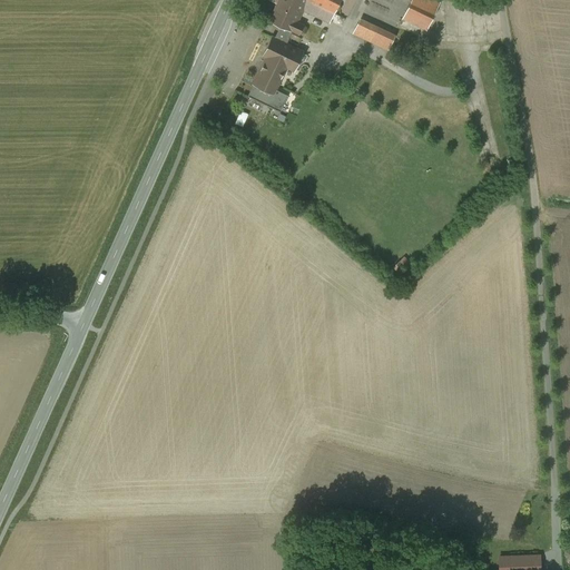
[(273,0),(273,1),(269,9),(272,9),(267,18),(282,26),(291,30),(297,33),(302,25),(295,21),(302,8),(330,21),(338,0),(273,0)]
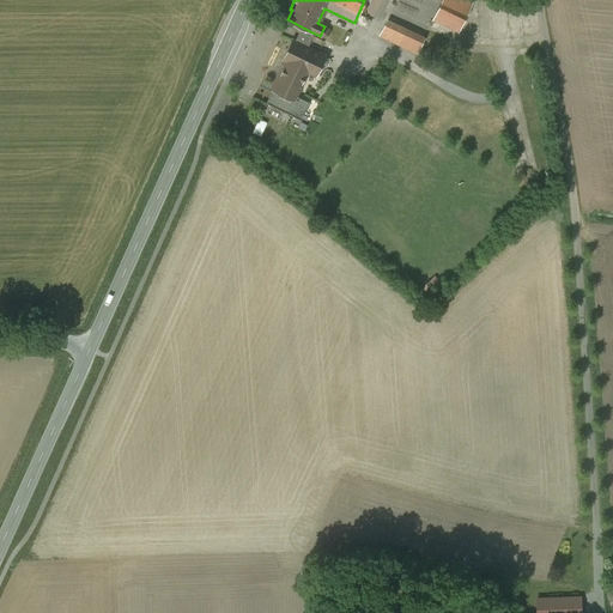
[(473,4),(466,0),(442,0),(434,19),(459,32),(473,4)]
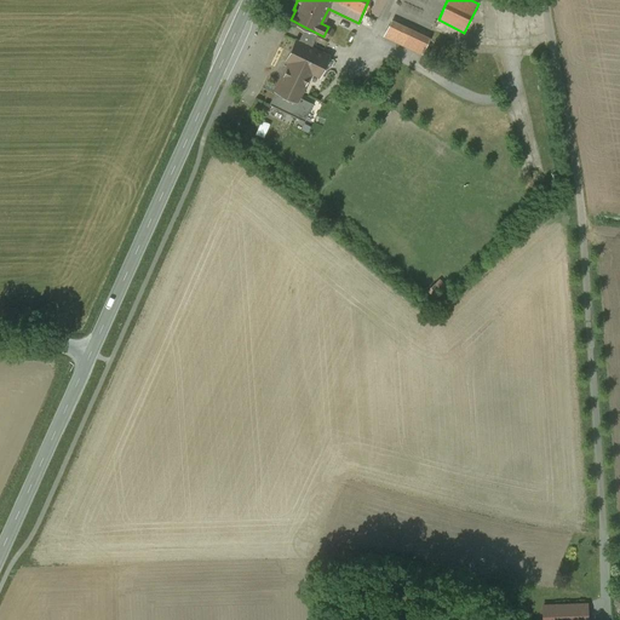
[(428,44),(389,26),(384,35),(423,53),(428,44)]
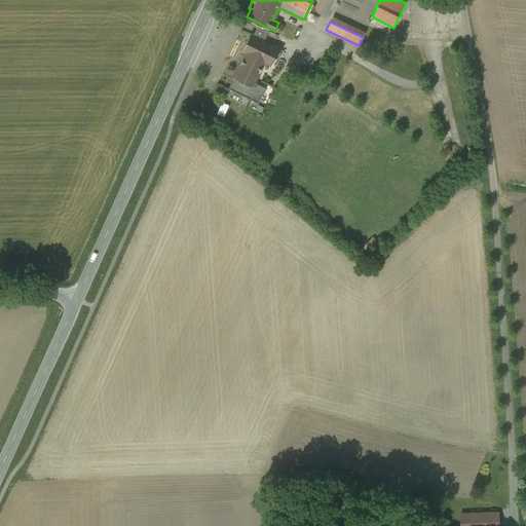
[(260,24),(255,35),(252,34),(247,45),(252,47),(249,52),(248,51),(241,64),(240,64),(234,77),(238,78),(252,85),(253,84),(264,61),(270,64),(278,48),(262,40),(268,28),(260,24)]
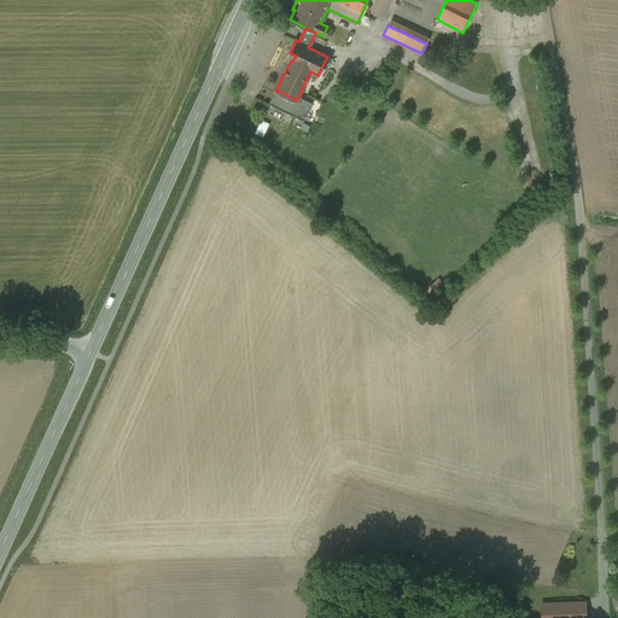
[(298,100),(297,99),(296,100),(280,92),(278,95),(277,95),(272,104),(269,104),(269,105),(303,121),(304,120),(313,104),(301,98),(298,100)]
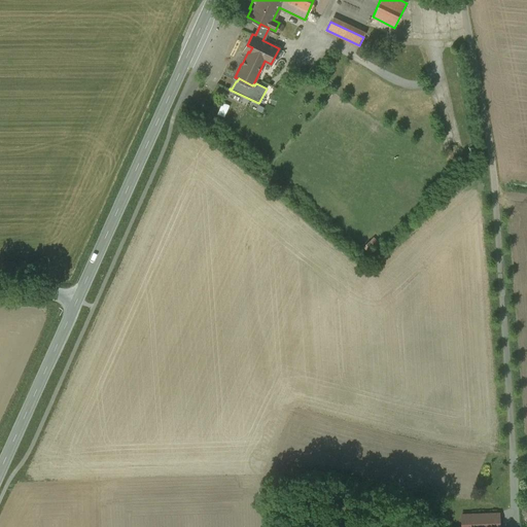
[(226,116),(231,104),(223,101),(219,114),(226,116)]
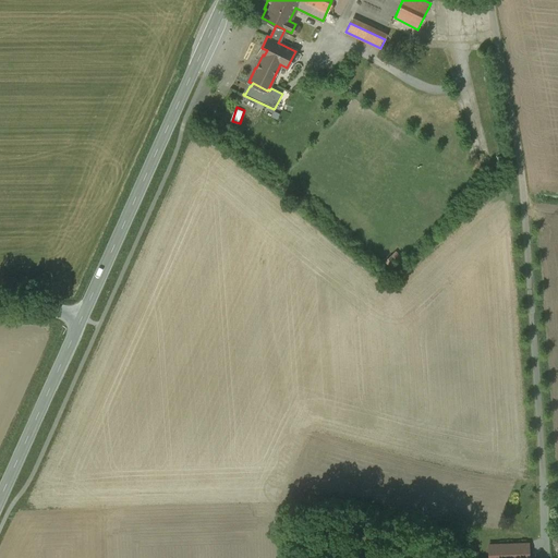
[(529,557),(529,543),(488,545),(488,557),(529,557)]
